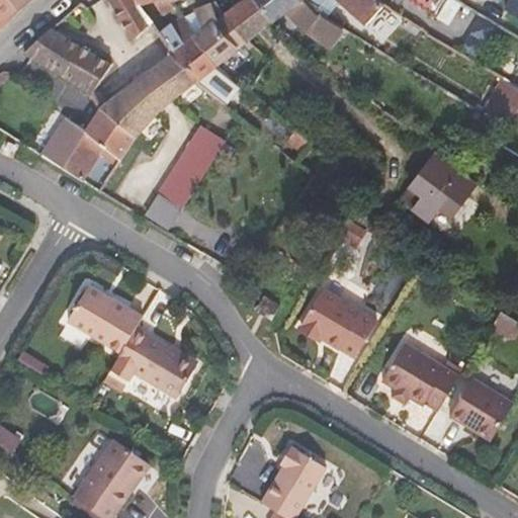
[(0,0),(0,28),(20,10),(8,0),(0,0)]
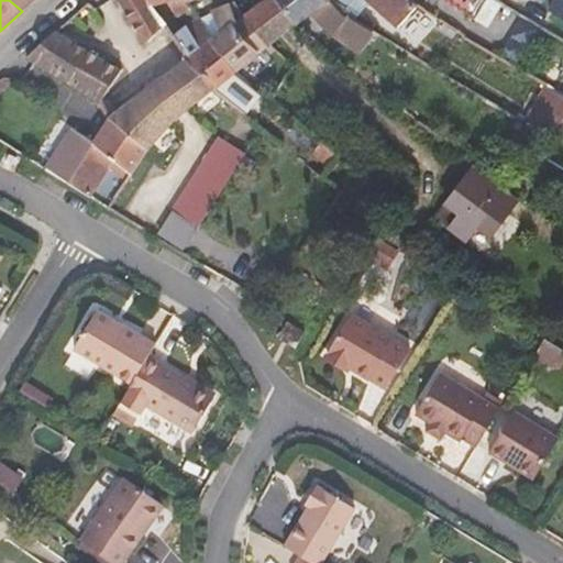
[(9,0),(22,11),(33,0),(9,0)]
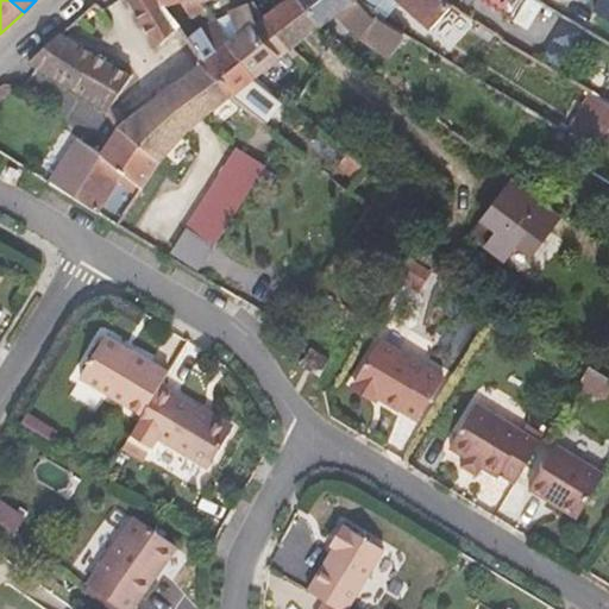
[(164,5),(163,0),(129,0),(157,48),(180,27),(164,5)]
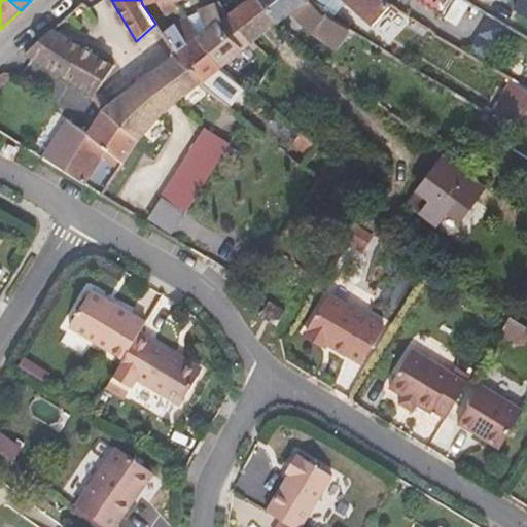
[(183,10),(176,0),(156,0),(168,16),(183,10)]
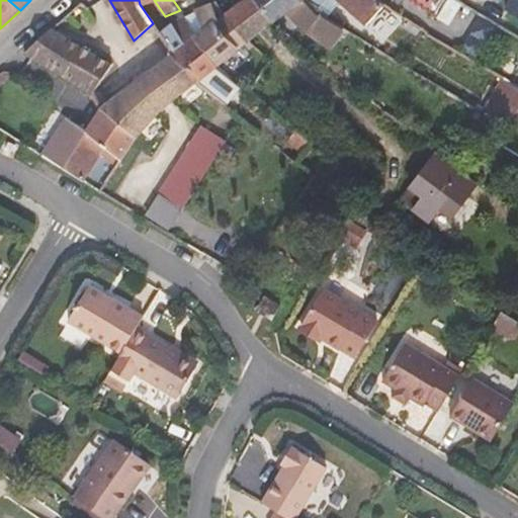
[(273,21),(254,0),(242,0),(224,13),(248,39),(248,40),(273,21)]
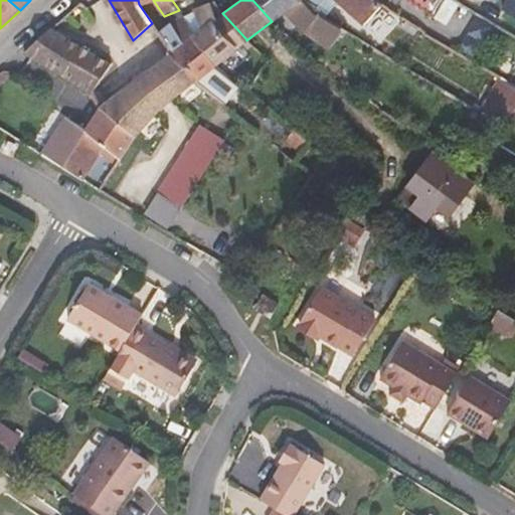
[(252,0),(272,21),(272,22),(285,12),(306,33),(315,40),(332,50),(347,32),(319,14),(301,0),(252,0)]
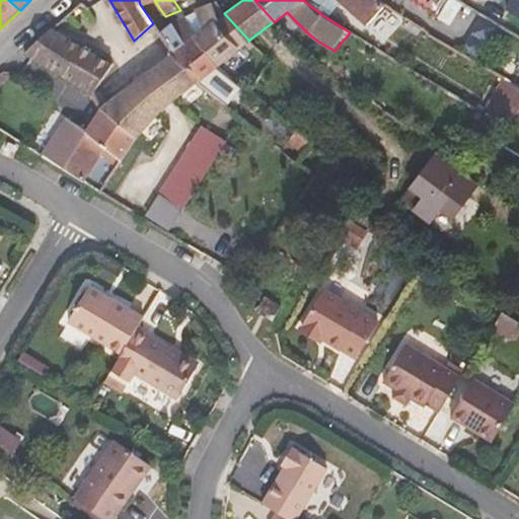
[(378,0),(337,0),(365,25),(385,4),(379,1),(378,0)]
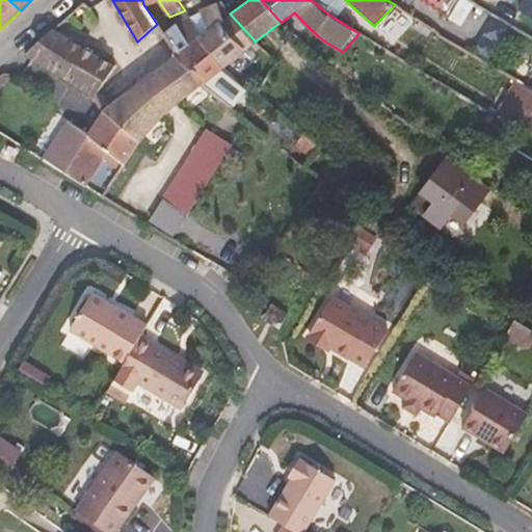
[(420,0),(449,19),(460,0),(420,0)]
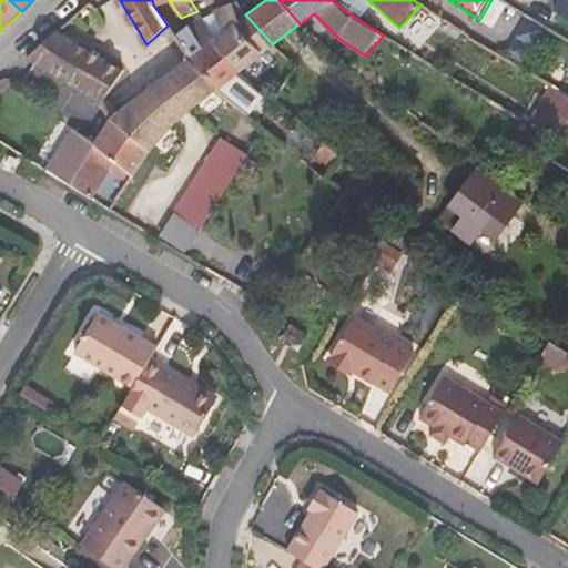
[(567,0),(563,0),(556,11),(567,18),(567,0)]
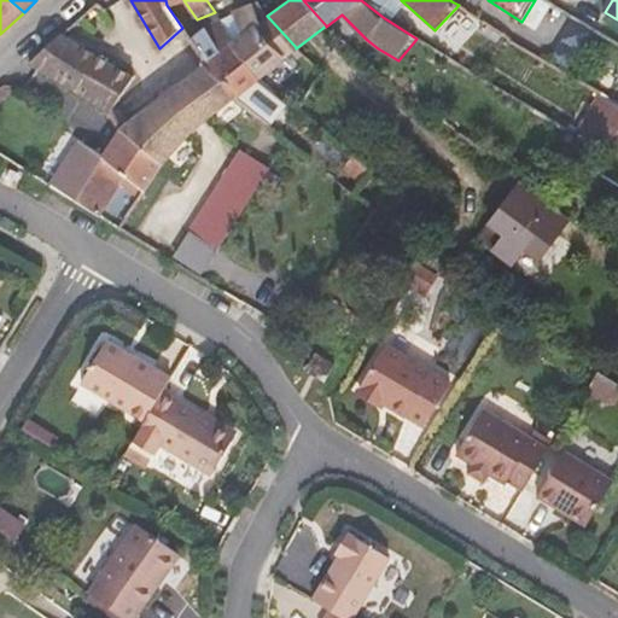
[(235,47),(263,76),(286,57),(264,39),(257,28),(260,25),(254,7),(222,21),(235,47)]
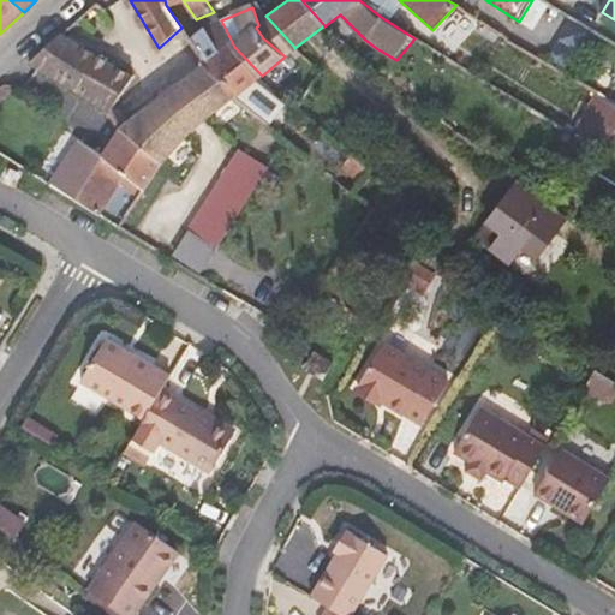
[(219,18),(190,41),(204,64),(236,97),(262,76),(234,47),(221,21),(219,18)]
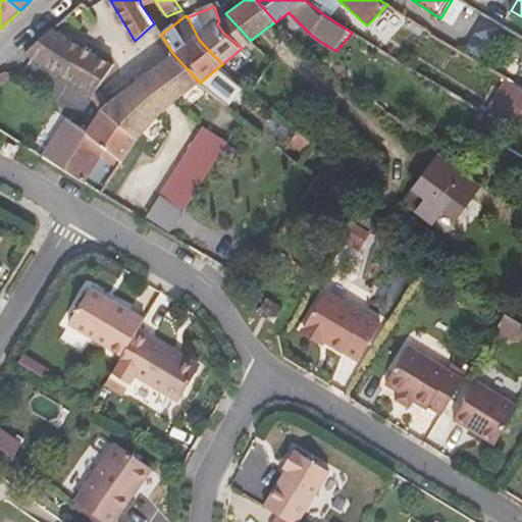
[(112,64),(52,29),(24,54),(93,95),(112,64)]
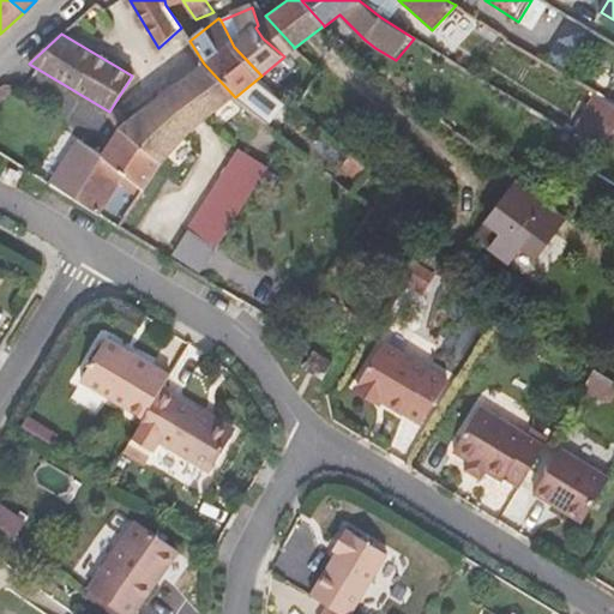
[(152,102),(118,128),(162,164),(190,134),(235,97),(204,64),(187,77),(161,96),(152,102)]
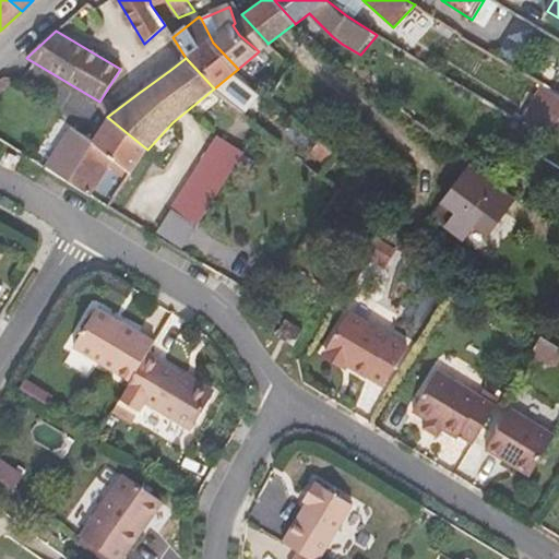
[(214,88),(223,96),(246,75),(240,71),(238,69),(214,88)]
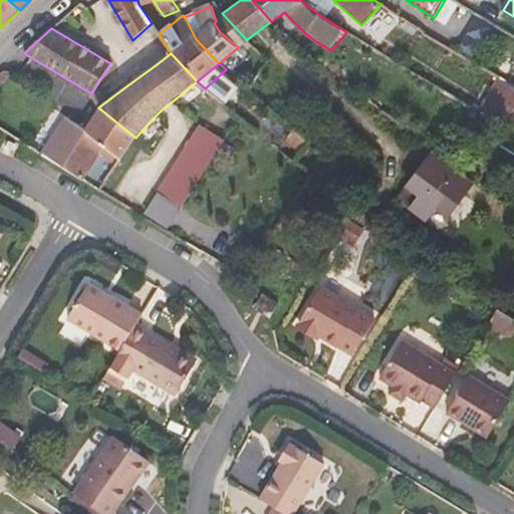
[(483,112),(504,125),(513,112),(513,84),(503,78),(483,112)]
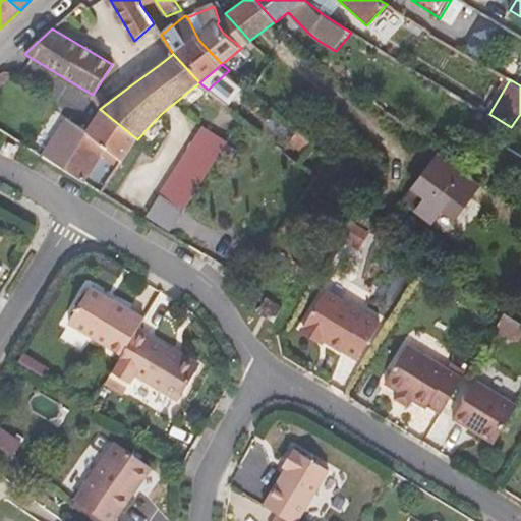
[(43,155),(42,157),(84,182),(103,153),(120,164),(137,139),(100,109),(88,130),(68,117),(43,155)]
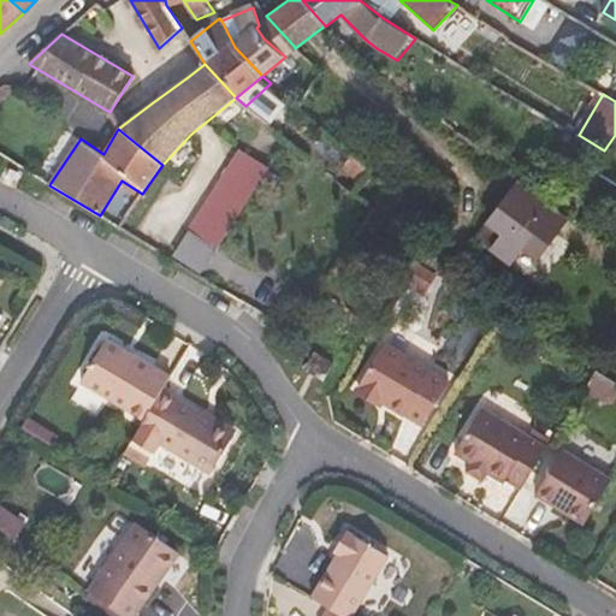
[(41,176),(51,183),(81,138),(70,132),(41,176)]
